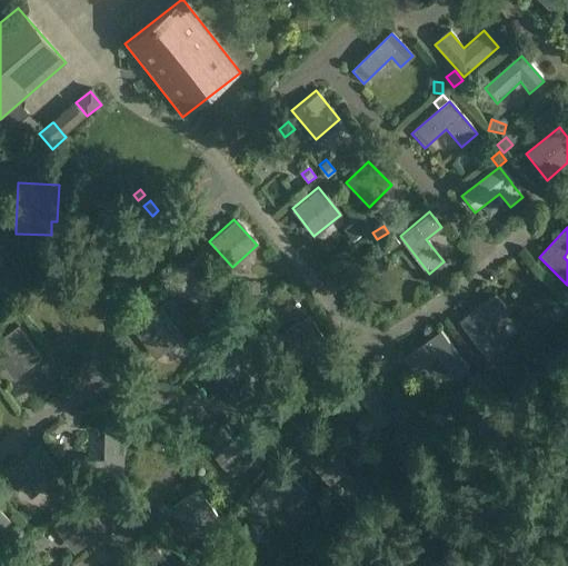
[(354,228),(352,230),(347,238),(355,242),(361,232),(354,228)]
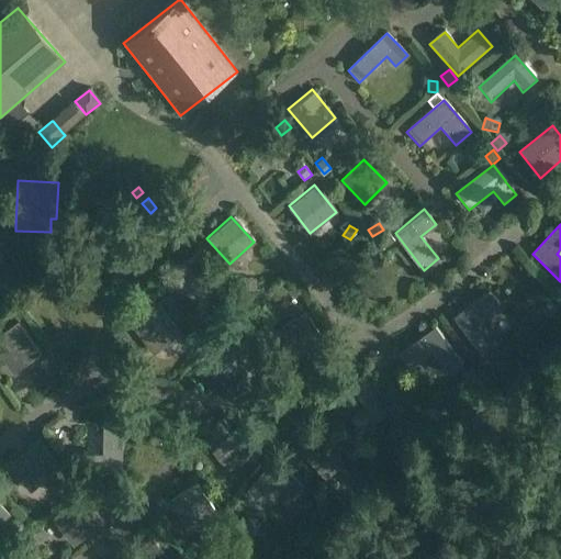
[(390,234),(381,242),(386,249),(395,243),(390,234)]
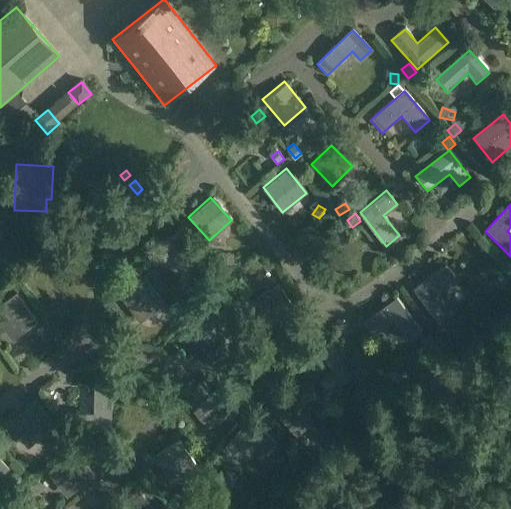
[(177,228),(167,236),(155,246),(175,271),(197,253),(177,228)]
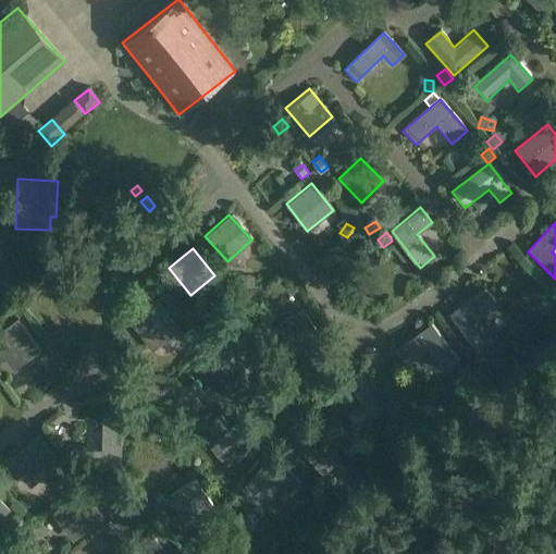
[(54,255),(9,293),(70,379),(95,303),(54,255)]
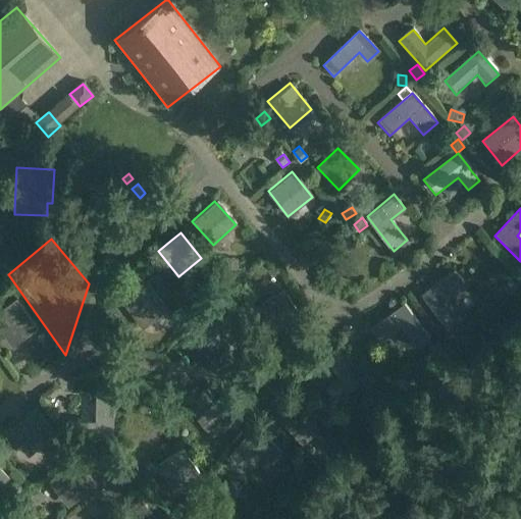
[(236,269),(235,259),(224,260),(225,270),(236,269)]
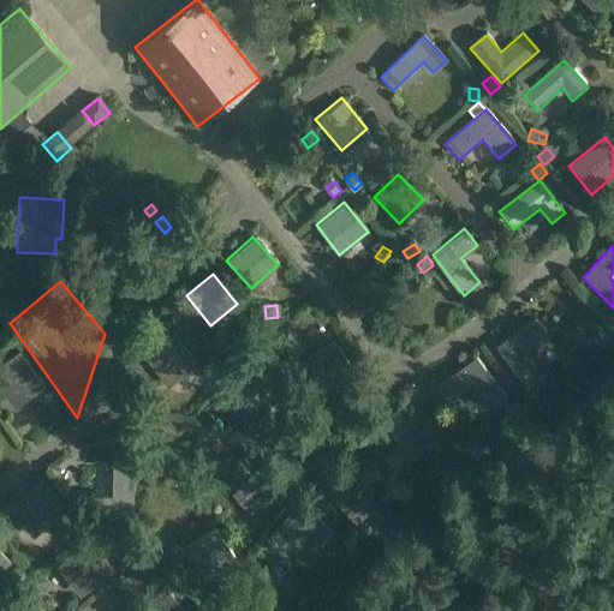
[(535,319),(495,348),(526,391),(542,379),(523,353),(547,335),(535,319)]
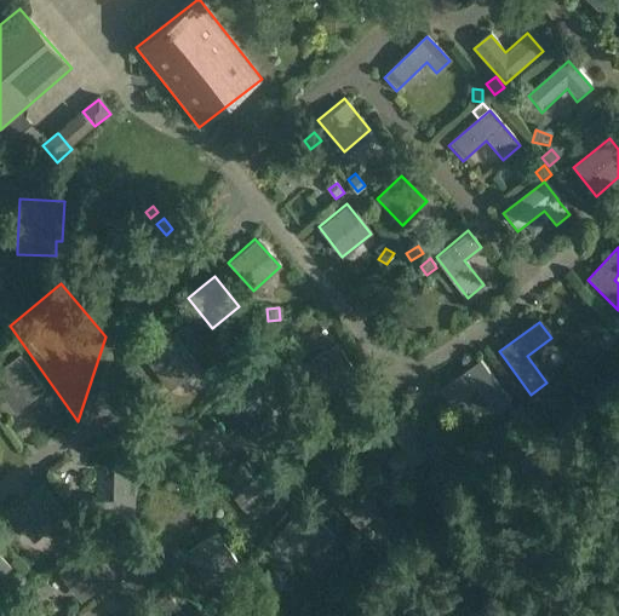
[(292,328),(282,329),(284,345),(293,345),(292,328)]
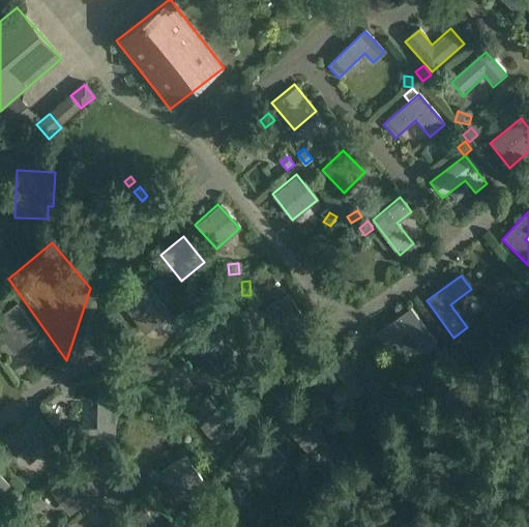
[(145,286),(145,287),(121,304),(143,333),(167,315),(145,286)]
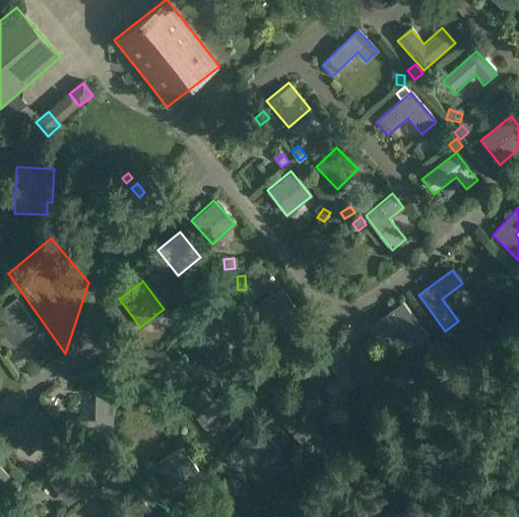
[(505,280),(501,289),(511,294),(515,285),(505,280)]
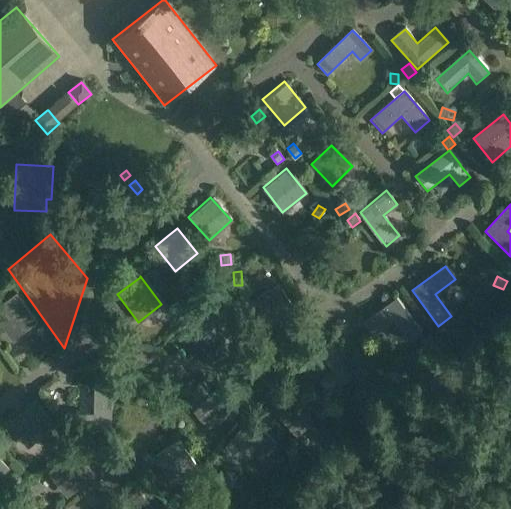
[(294,309),(288,301),(276,284),(249,304),(267,328),(294,309)]
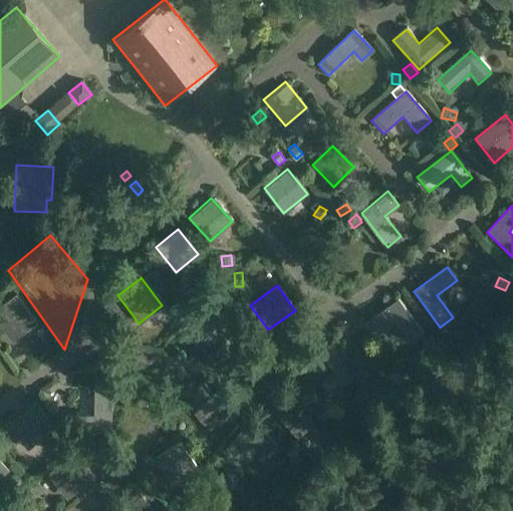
[(215,293),(208,301),(192,318),(214,338),(237,313),(219,297),(215,293)]
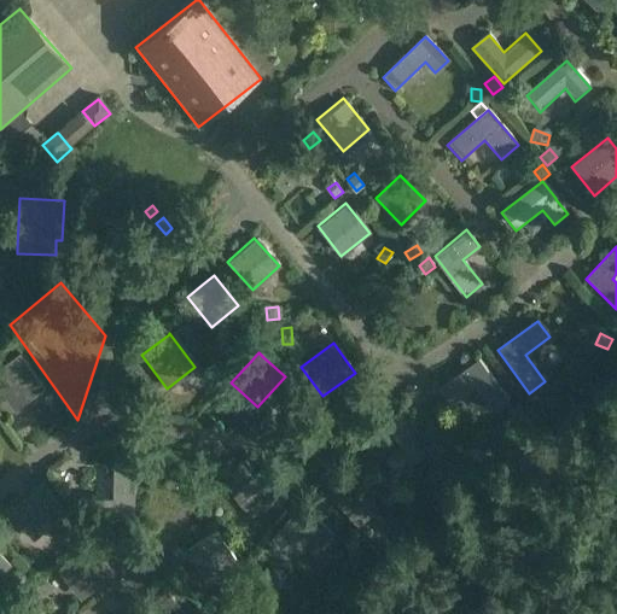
[(44,391),(18,356),(0,369),(0,392),(13,413),(44,391)]
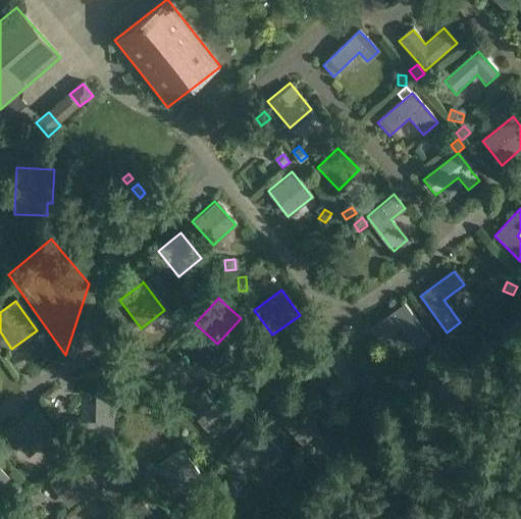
[(404,304),(370,329),(380,344),(401,328),(417,351),(430,341),(404,304)]
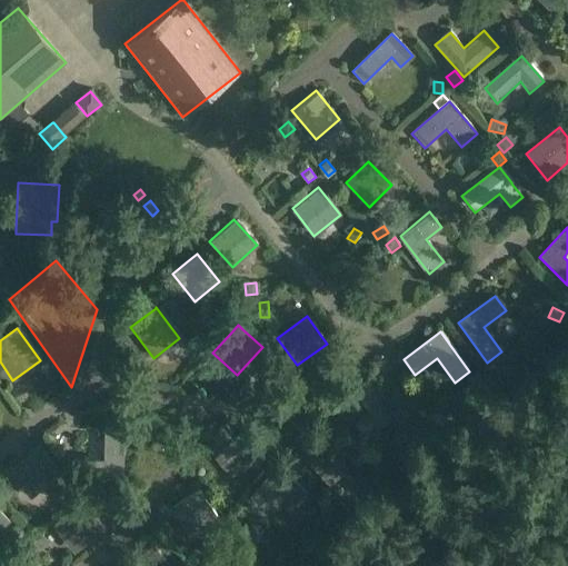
[(196,341),(190,346),(199,358),(206,353),(196,341)]
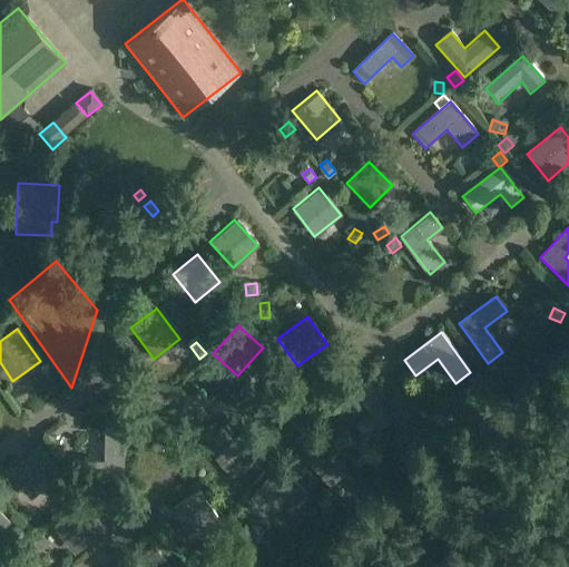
[(366,382),(353,391),(370,417),(355,427),(365,441),(393,422),(366,382)]
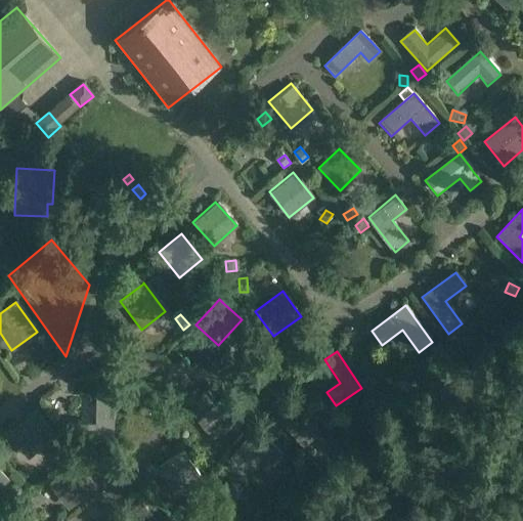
[(209,409),(215,404),(204,392),(198,397),(209,409)]
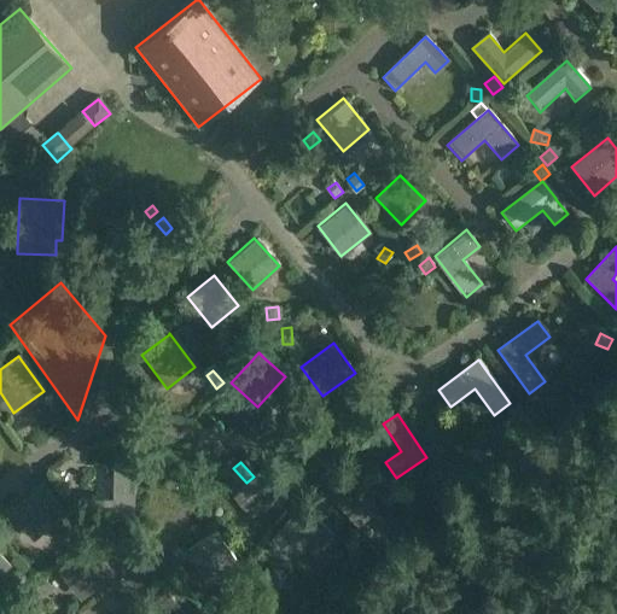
[(133,465),(128,465),(112,465),(112,498),(91,497),(91,518),(132,519),(133,465)]
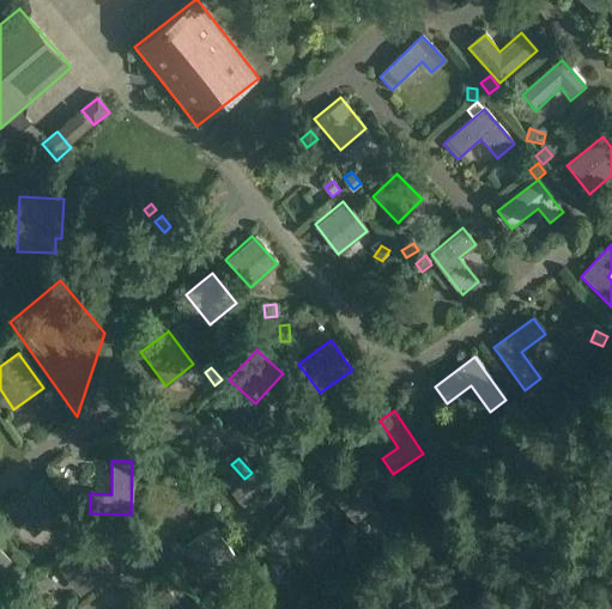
[(244,479),(232,492),(230,493),(243,506),(274,476),(261,463),(252,473),(244,479)]
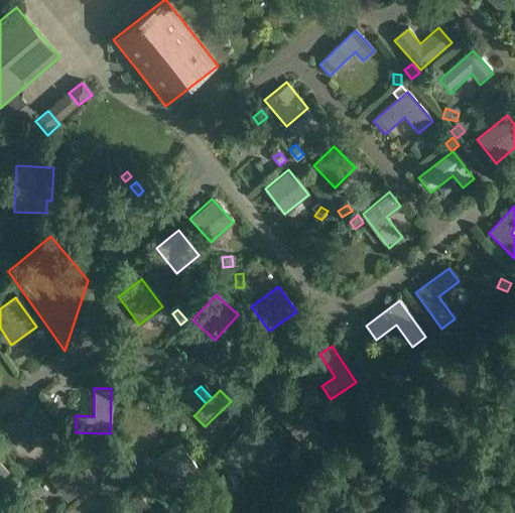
[(293,403),(276,418),(298,442),(315,427),(293,403)]
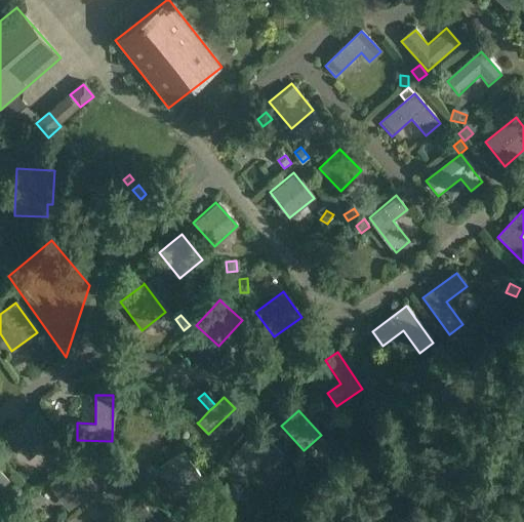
[(56,438),(36,413),(8,437),(28,462),(56,438)]
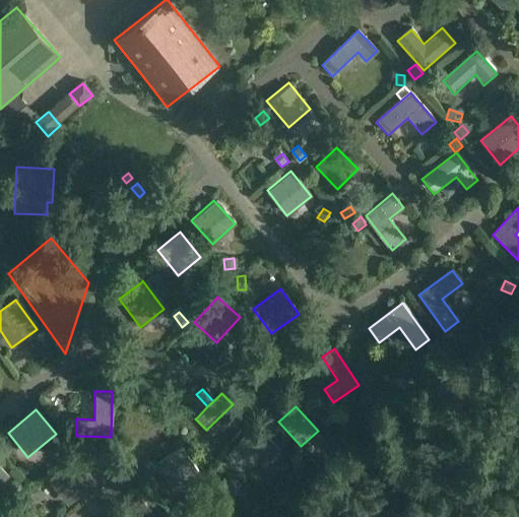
[(269,462),(279,450),(251,430),(230,455),(242,465),(254,450),(269,462)]
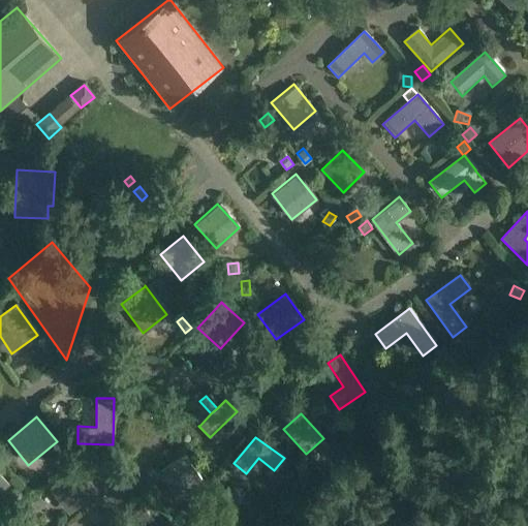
[(206,486),(184,456),(157,474),(179,504),(206,486)]
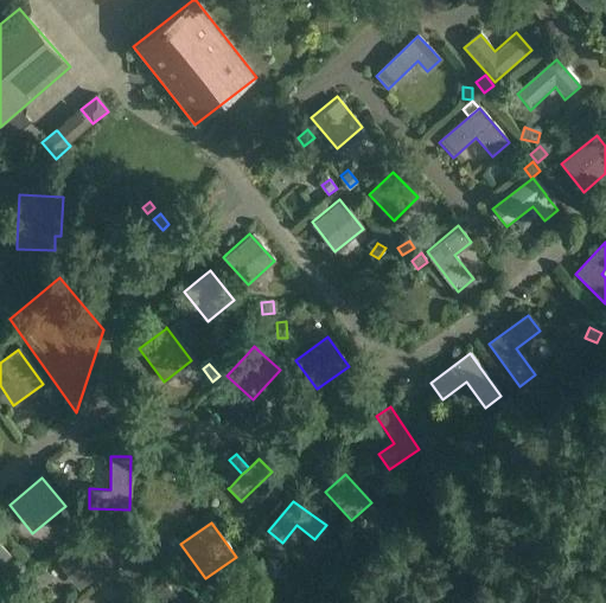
[(112,565),(90,536),(57,562),(78,591),(112,565)]
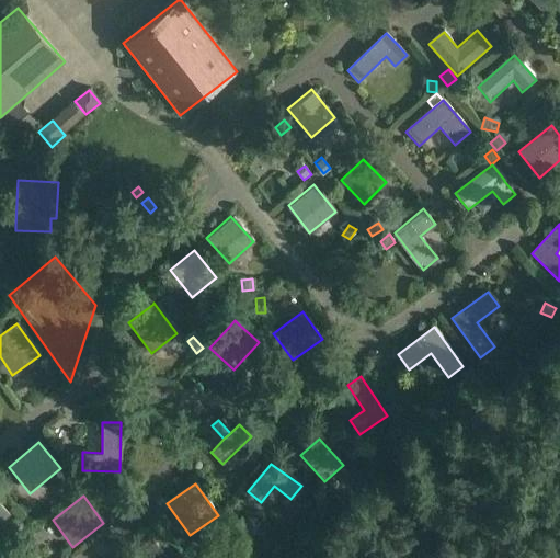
[(0,522),(9,514),(0,505),(0,522)]
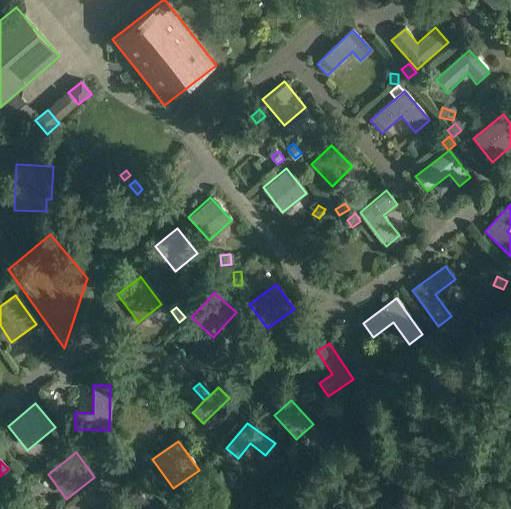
[(15,474),(9,480),(17,488),(23,483),(15,474)]
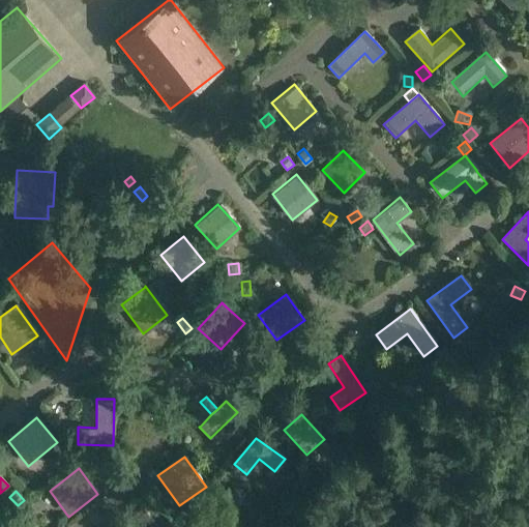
[(235,495),(228,505),(241,515),(248,504),(235,495)]
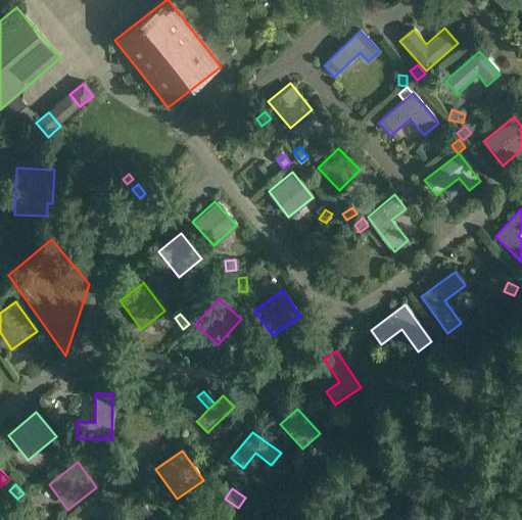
[(154,519),(140,501),(116,519),(154,519)]
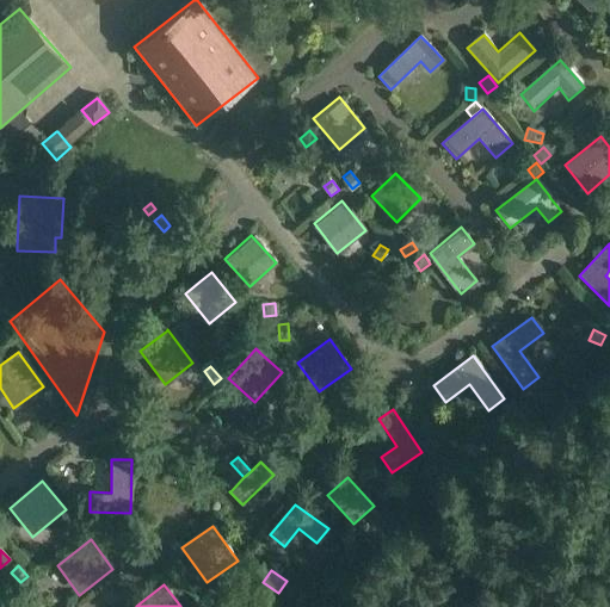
[(23,588),(8,599),(13,606),(29,595),(23,588)]
